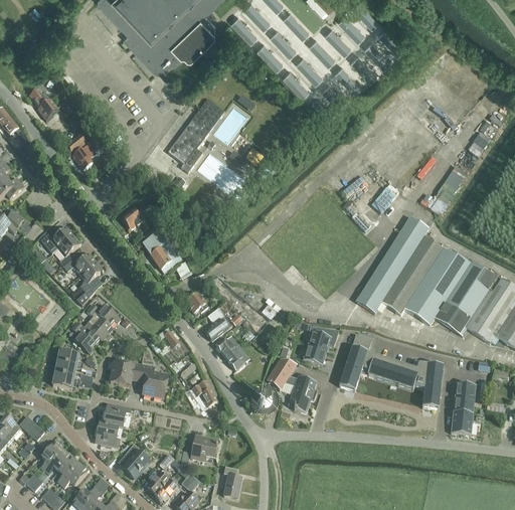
[(98,0),(99,1),(102,4),(108,11),(127,31),(123,35),(149,63),(154,67),(165,68),(172,61),(175,61),(180,56),(180,53),(184,53),(187,56),(190,57),(205,42),(214,34),(214,21),(205,12),(217,0),(98,0)]
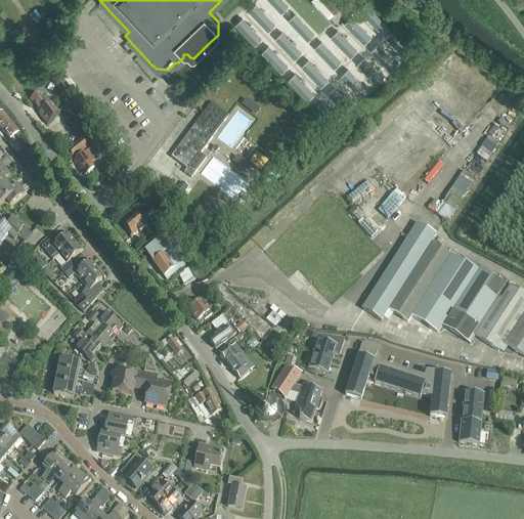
[(169,70),(164,74),(166,77),(171,83),(175,80),(176,79),(173,75),(170,72),(169,70)]
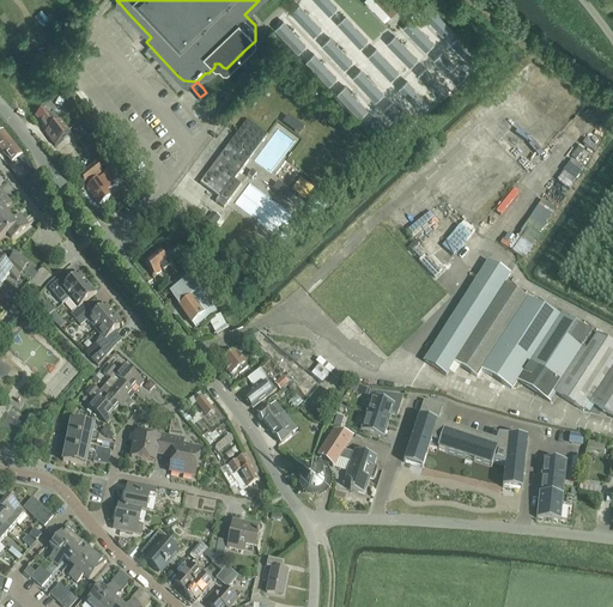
[(79,85),(76,89),(84,99),(89,96),(79,85)]
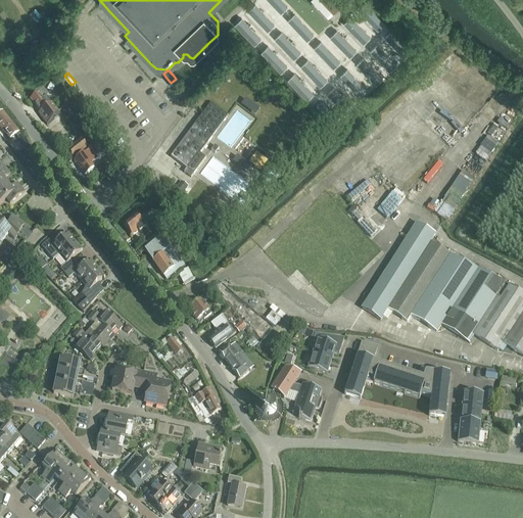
[(47,121),(59,110),(46,92),(42,95),(38,90),(31,95),(40,108),(39,109),(47,121)]
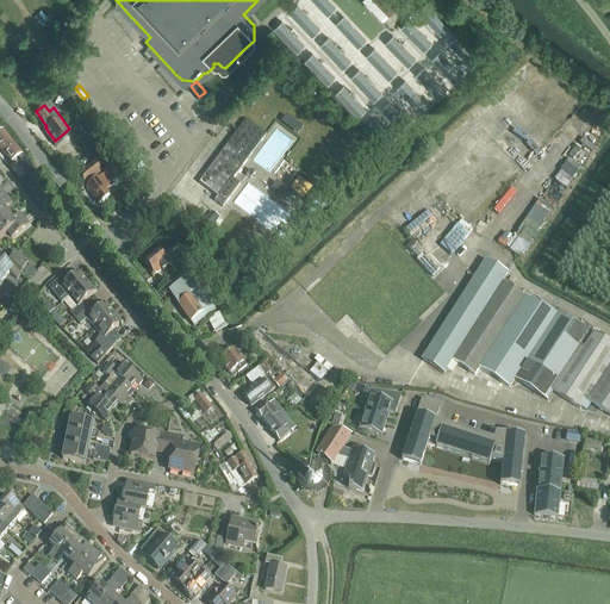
[(0,142),(12,157),(20,150),(23,148),(2,124),(0,125),(0,142)]
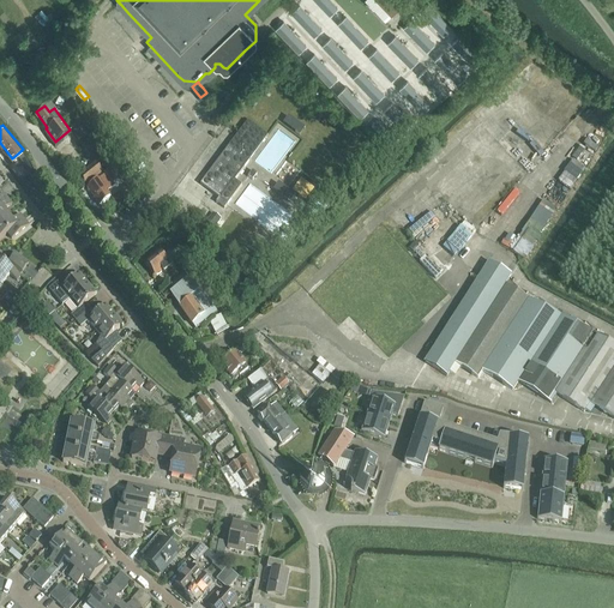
[(202,178),(200,179),(220,193),(216,198),(223,204),(241,180),(235,175),(248,156),(247,155),(254,145),(238,132),(230,142),(228,140),(202,178)]
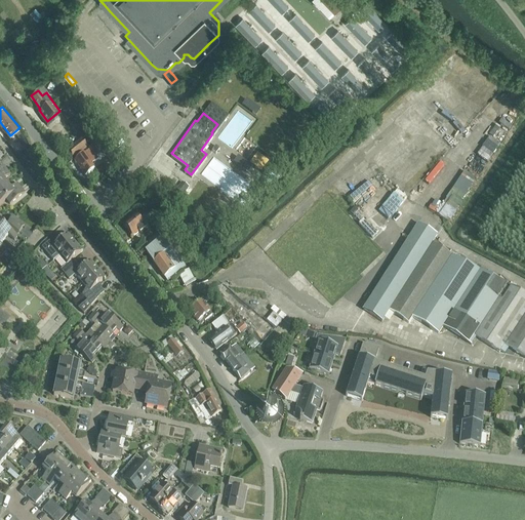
[(73,155),(86,144),(81,136),(67,148),(73,155)]
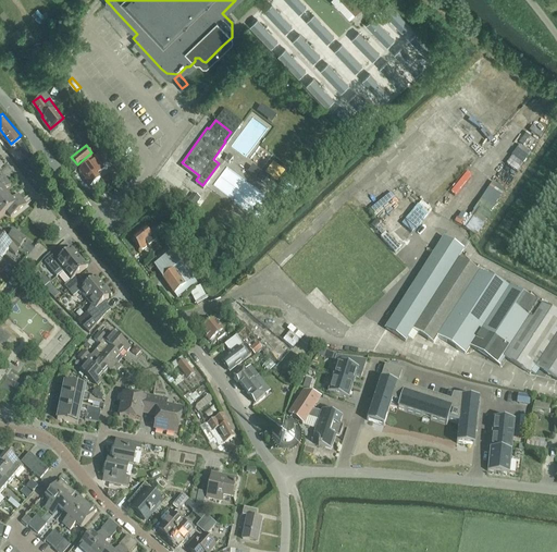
[(25,156),(19,161),(22,167),(31,160),(26,155),(25,156)]
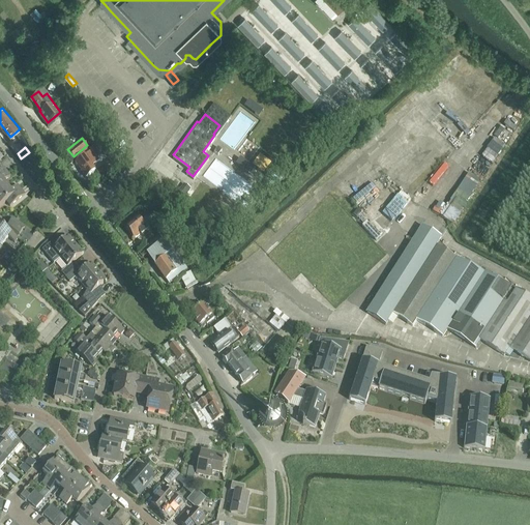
[(92,162),(98,156),(90,147),(75,158),(86,173),(95,166),(92,162)]
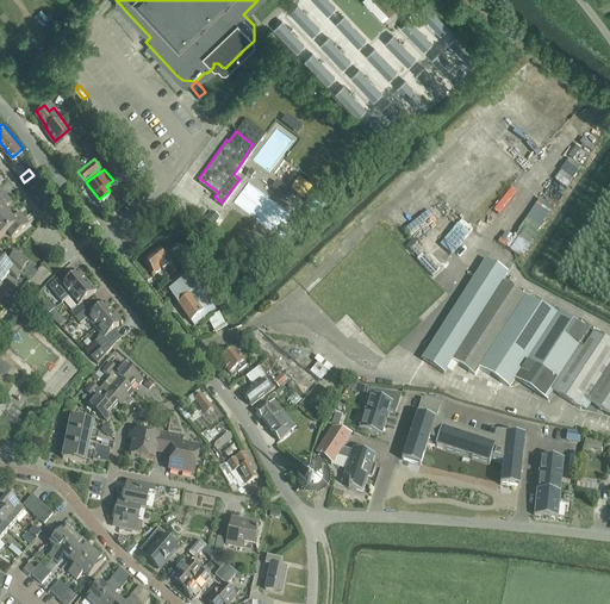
[(128,180),(116,188),(120,195),(132,186),(128,180)]
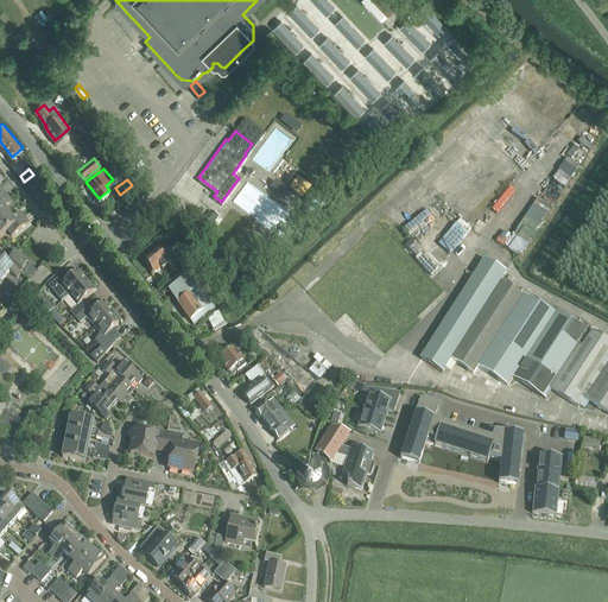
[(7,192),(0,197),(0,214),(8,208),(5,203),(12,198),(7,192)]
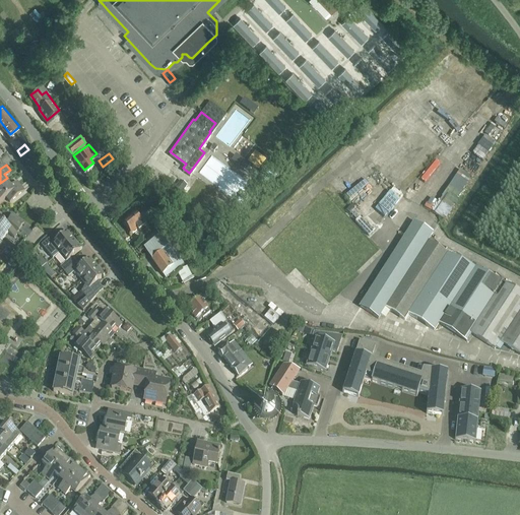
[(181,177),(170,191),(177,196),(188,182),(181,177)]
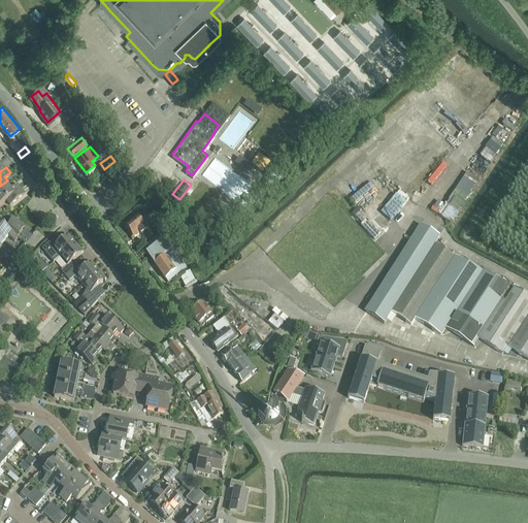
[(7,181),(0,186),(0,200),(6,196),(9,201),(25,190),(18,181),(10,186),(7,181)]
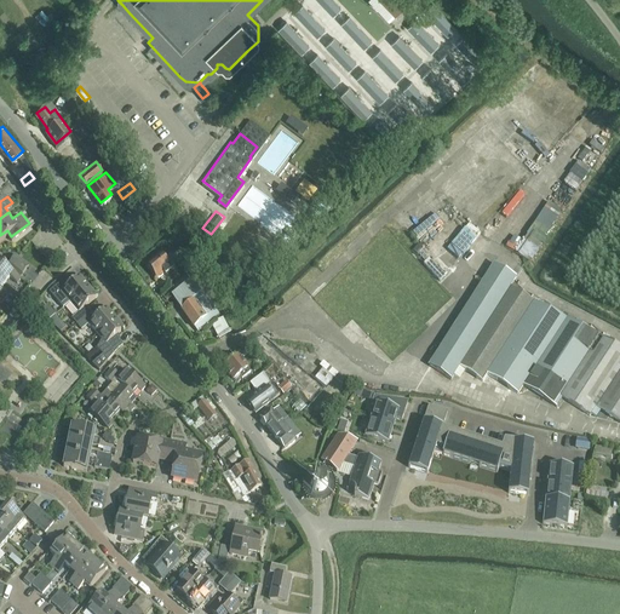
[(515,247),(523,253),(529,258),(541,242),(527,230),(515,247)]
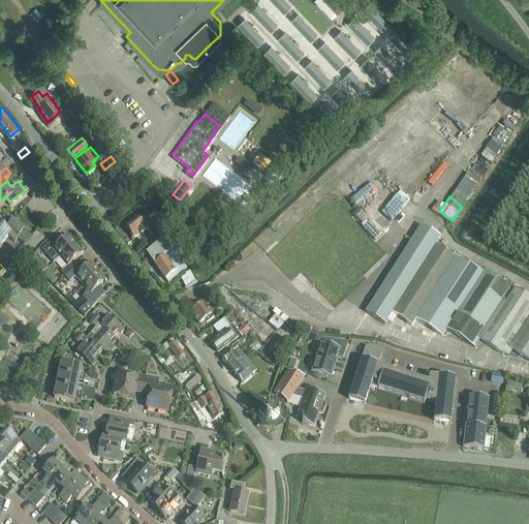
[(144,223),(148,220),(143,213),(138,216),(135,211),(122,221),(133,236),(146,225),(144,223)]
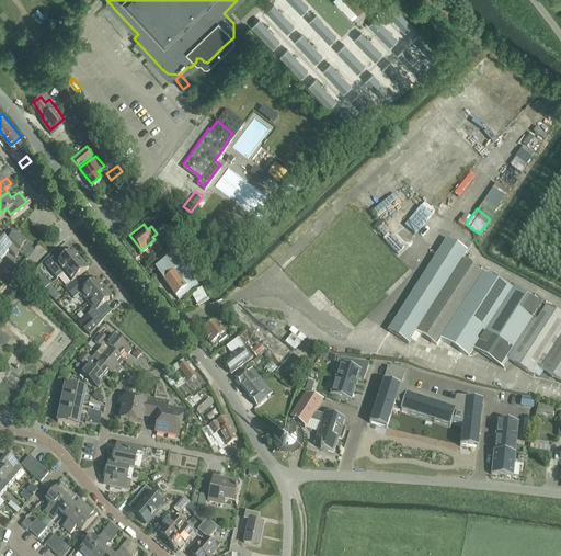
[(20,244),(25,237),(13,227),(8,234),(20,244)]
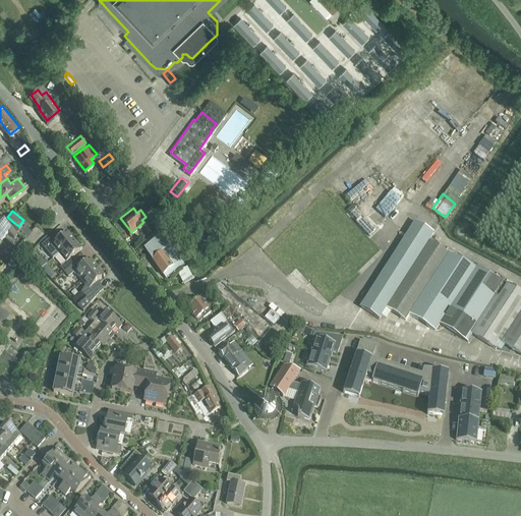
[(0,231),(4,234),(8,230),(14,234),(17,230),(0,216),(0,231)]
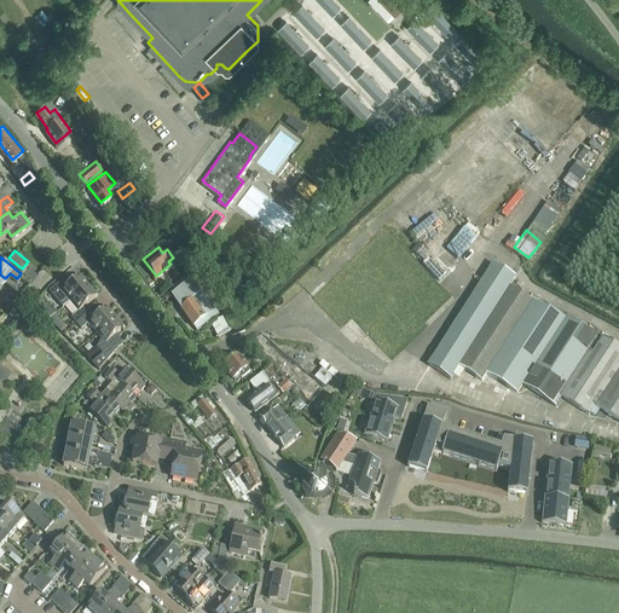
[(458,362),(509,282),(515,272),(493,258),(428,360),(450,375),(458,362)]
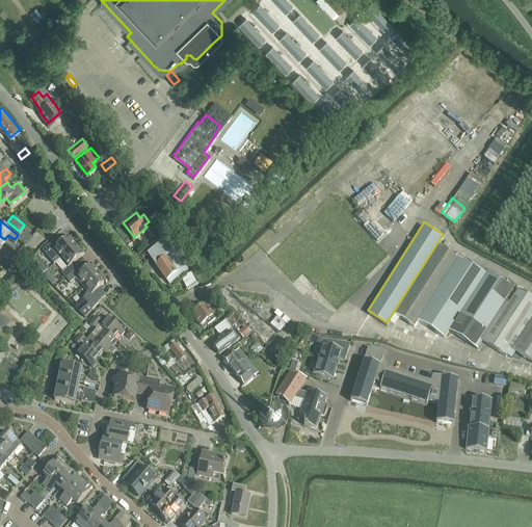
[(56,249),(60,255),(76,241),(69,232),(57,242),(53,238),(43,246),(50,255),(56,249)]
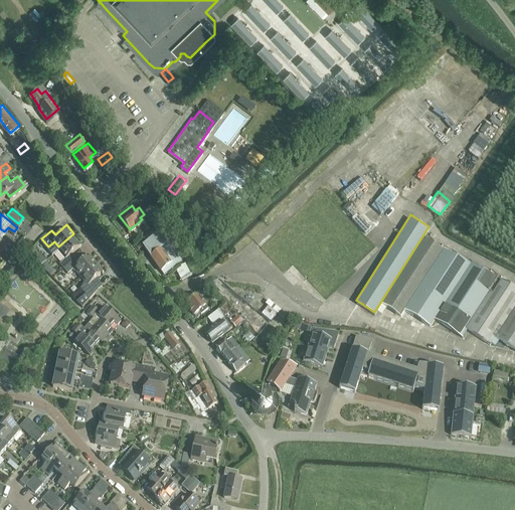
[(167,241),(159,231),(142,243),(161,269),(162,270),(165,273),(182,260),(179,255),(180,255),(169,240),(167,241)]
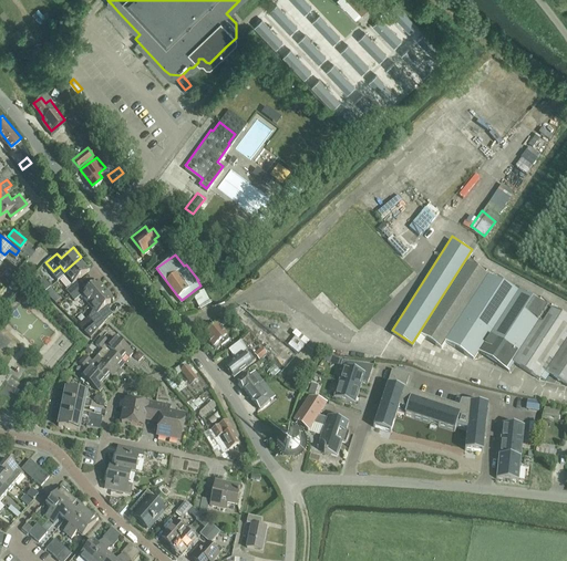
[(65,286),(70,291),(81,282),(78,277),(90,267),(81,257),(64,271),(72,281),(65,286)]
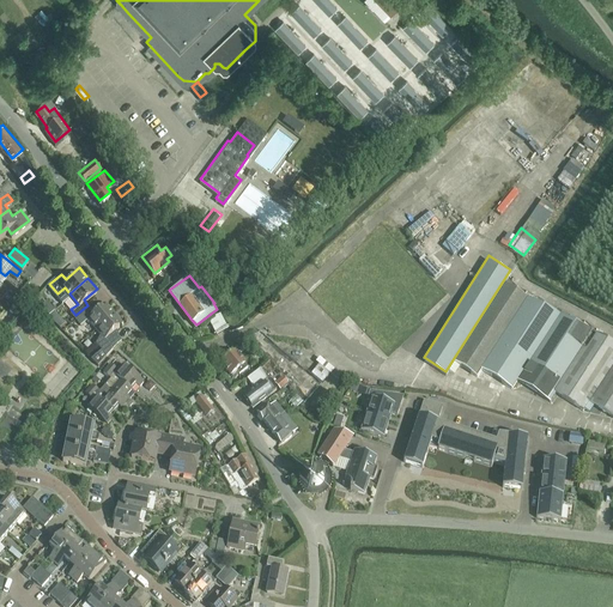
[(504,279),(454,358),(477,372),(483,365),(481,365),(504,331),(527,295),(504,279)]
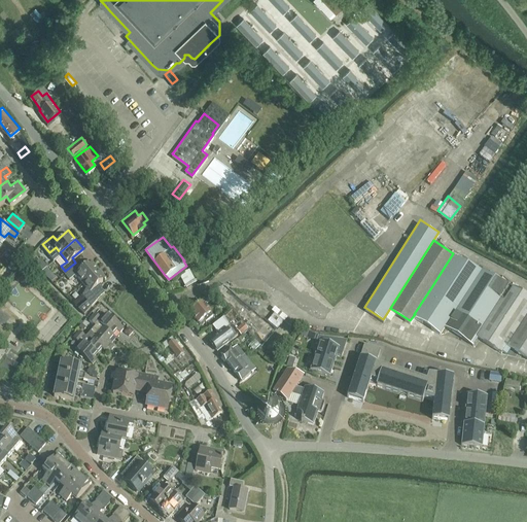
[(414,314),(415,314),(440,331),(445,323),(472,342),(478,335),(501,350),(506,342),(526,355),(526,291),(453,253),(433,284),(414,314)]
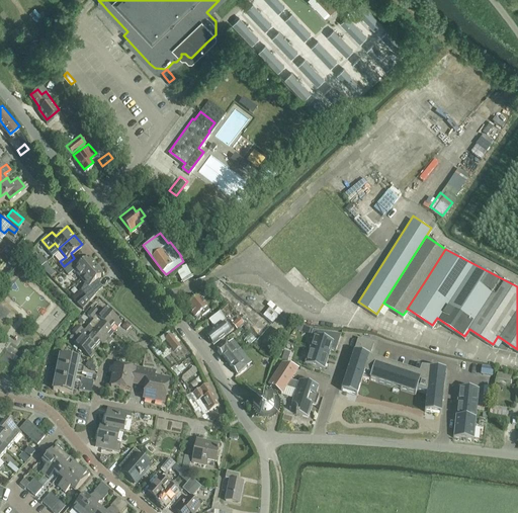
[(74,258),(64,266),(68,271),(74,266),(81,275),(97,261),(90,252),(78,262),(74,258)]
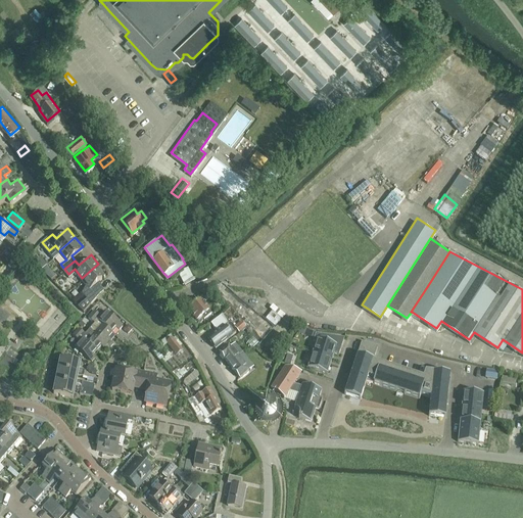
[(82,278),(86,283),(82,289),(91,300),(100,291),(103,288),(97,280),(105,273),(98,264),(82,278)]
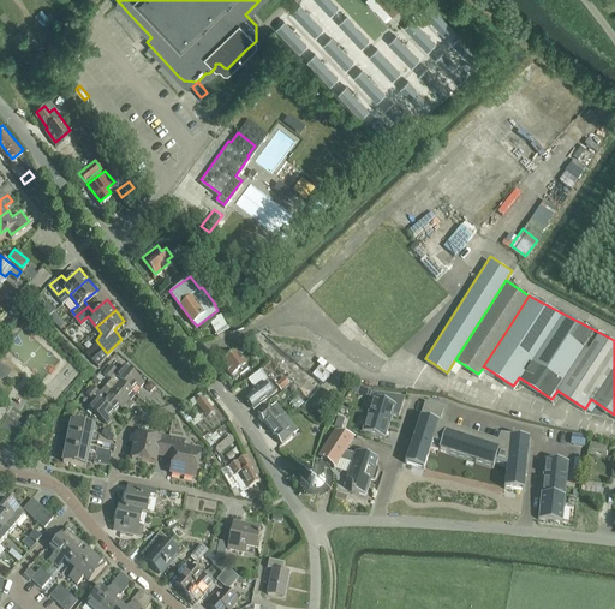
[(209,318),(216,333),(228,327),(221,312),(209,318)]
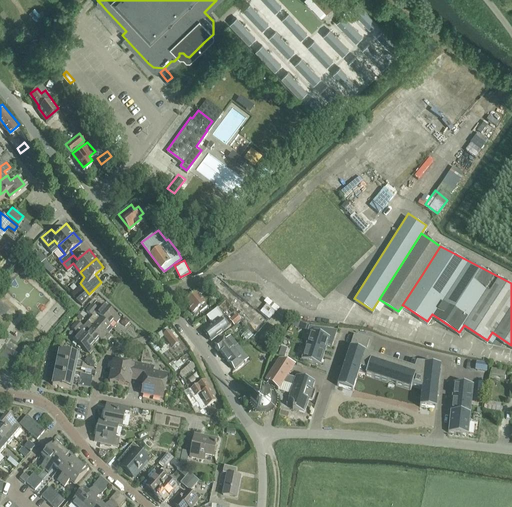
[(200,309),(206,303),(203,299),(204,298),(197,289),(184,299),(193,310),(197,306),(200,309)]
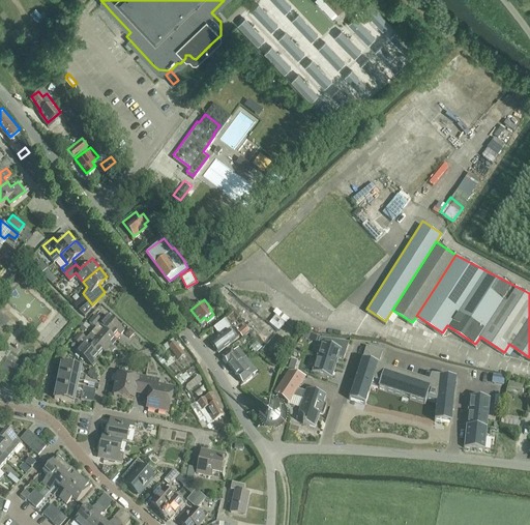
[(92,316),(114,334),(119,328),(121,330),(124,327),(107,312),(101,318),(95,312),(92,316)]
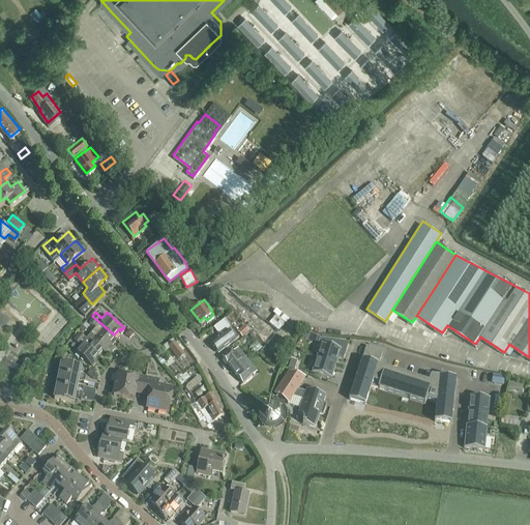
[(91,329),(109,345),(112,342),(109,340),(114,334),(92,316),(89,319),(95,325),(91,329)]
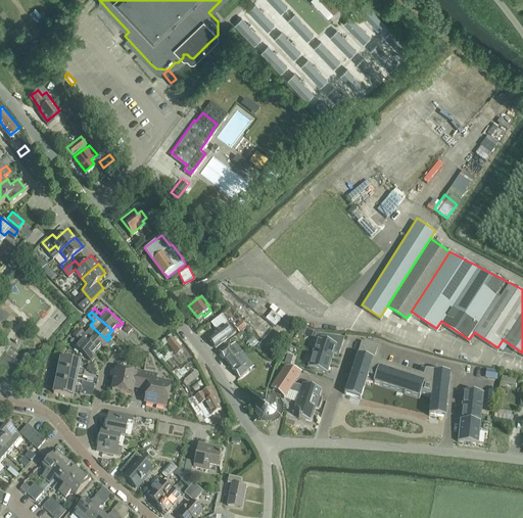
[(210,321),(218,329),(208,336),(216,344),(236,328),(228,320),(222,312),(210,321)]
